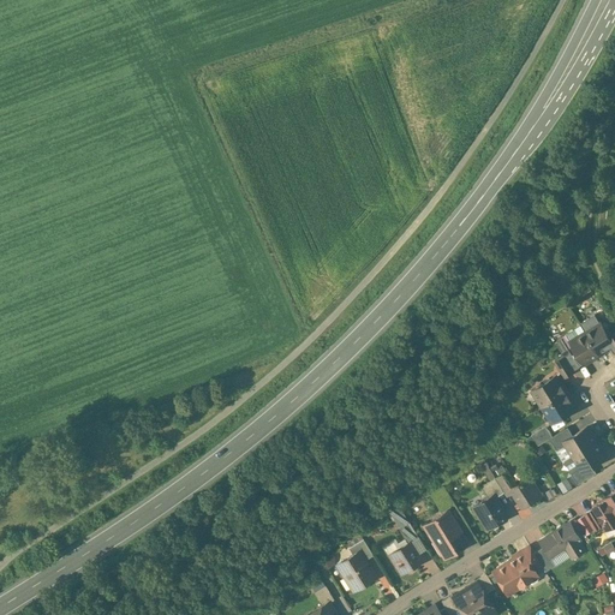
[(614,345),(601,323),(585,333),(598,353),(614,345)]
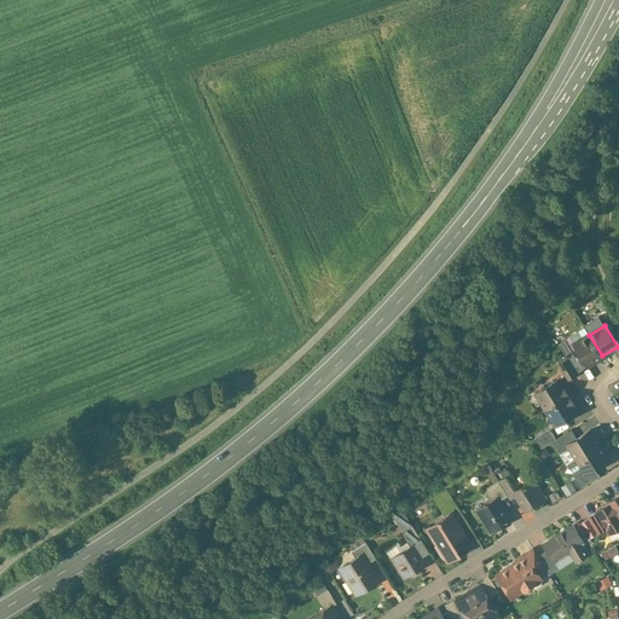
[(602,356),(589,335),(574,345),(588,365),(602,356)]
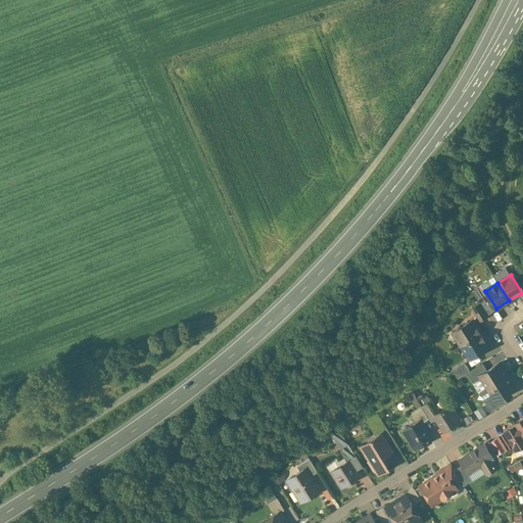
[(492,312),(483,296),(477,299),(480,303),(487,316),(492,312)]
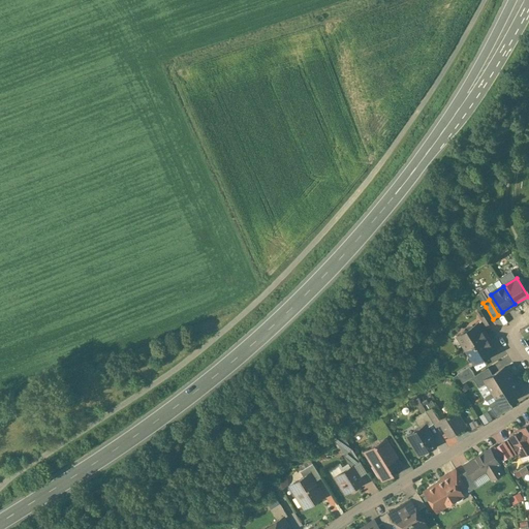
[(486,307),(477,312),(486,324),(493,319),(486,307)]
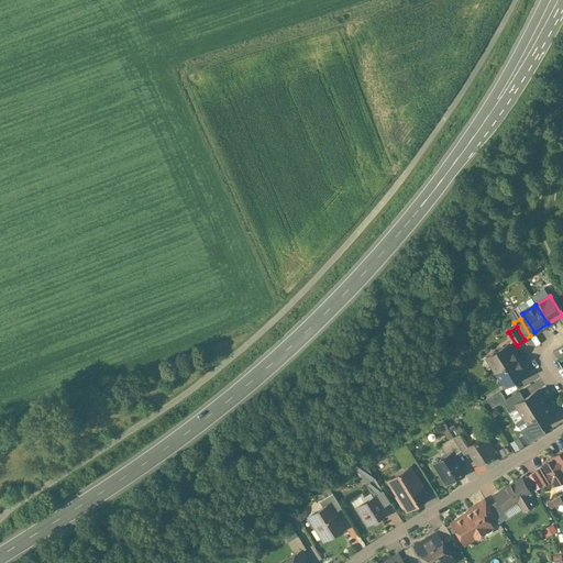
[(509,344),(497,351),(495,351),(492,352),(490,355),(489,356),(494,362),(493,365),(497,372),(520,357),(518,354),(515,353),(509,344)]
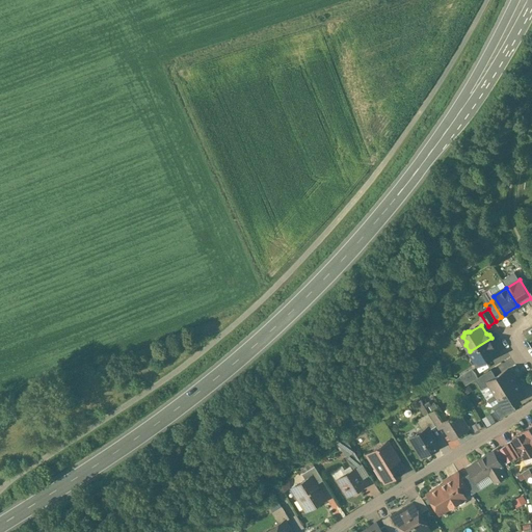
[(491,338),(470,351),(478,365),(499,352),(493,344),(494,341),(491,338)]
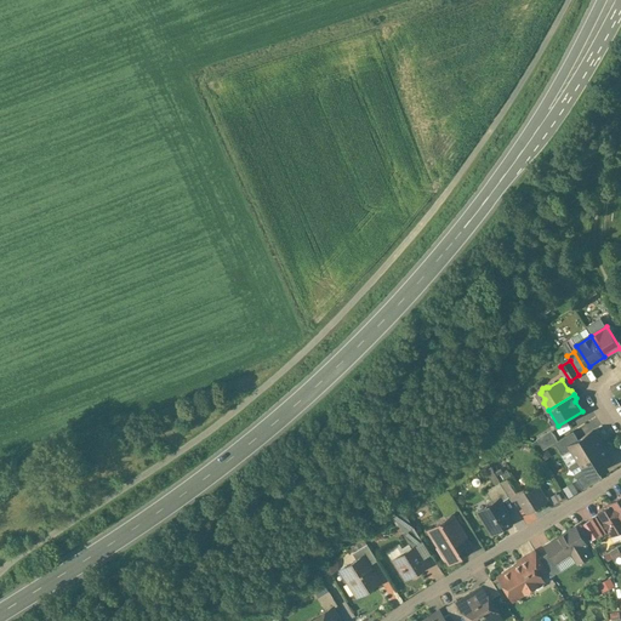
[(551,429),(537,438),(543,449),(554,443),(558,440),(551,429)]
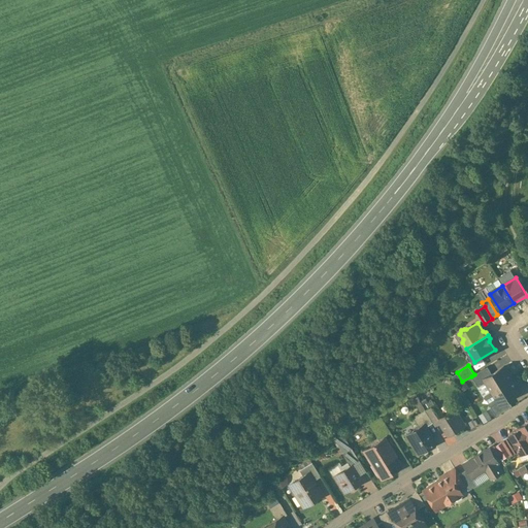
[(474,374),(471,376),(479,387),(486,382),(484,378),(492,373),(488,366),(474,374)]
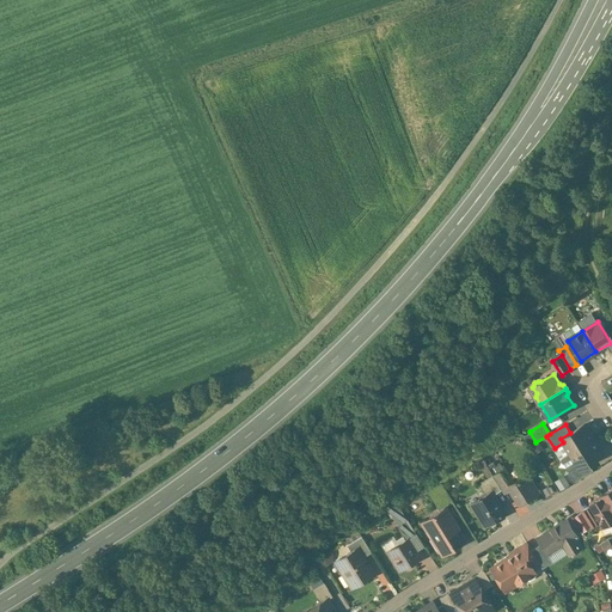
[(570,433),(561,439),(563,442),(570,454),(594,439),(585,424),(570,433)]
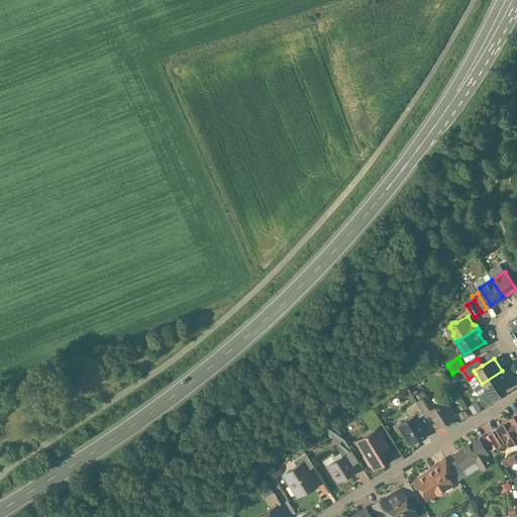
[(502,371),(482,384),(488,393),(490,396),(498,391),(510,384),(502,371)]
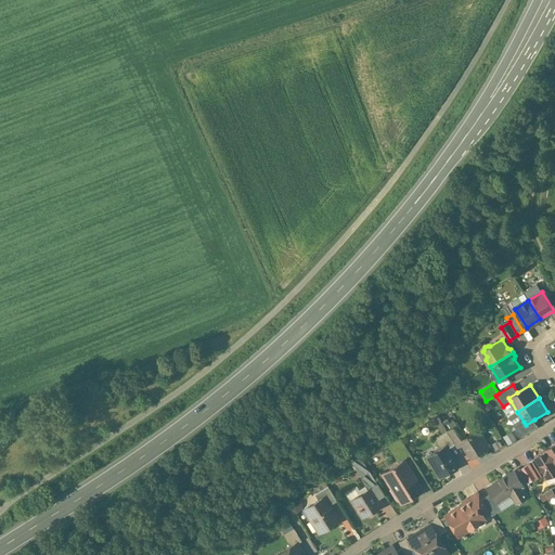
[(526,425),(524,422),(515,427),(521,437),(538,426),(534,420),(526,425)]
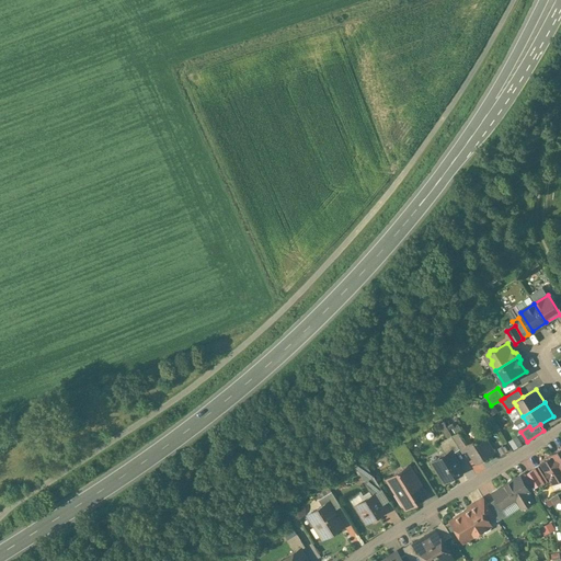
[(462,428),(451,435),(459,449),(461,453),(467,449),(465,445),(470,442),(462,428)]
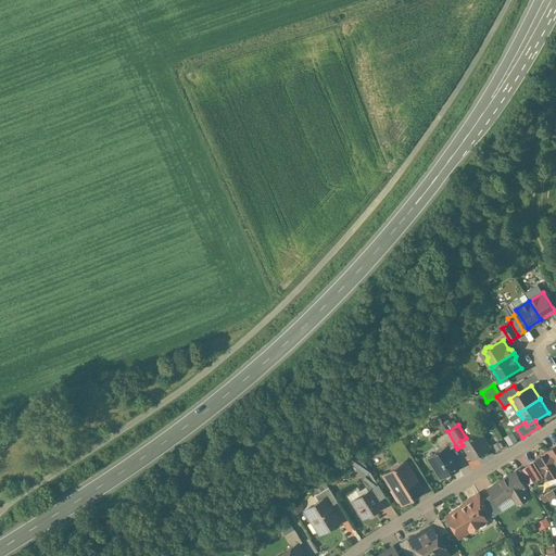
[(447,431),(434,439),(441,450),(445,446),(447,450),(455,445),(447,431)]
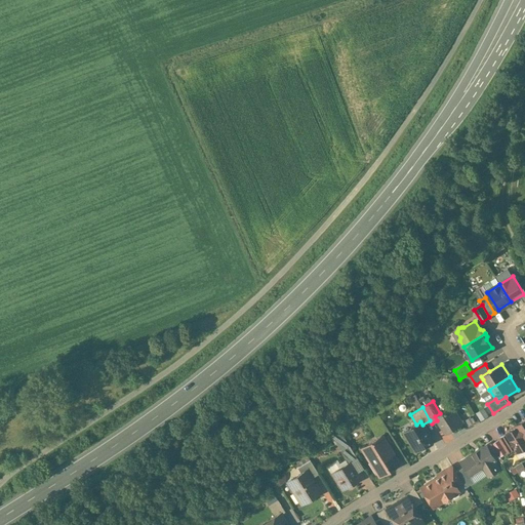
[(440,413),(435,416),(437,420),(445,433),(460,422),(451,407),(440,413)]
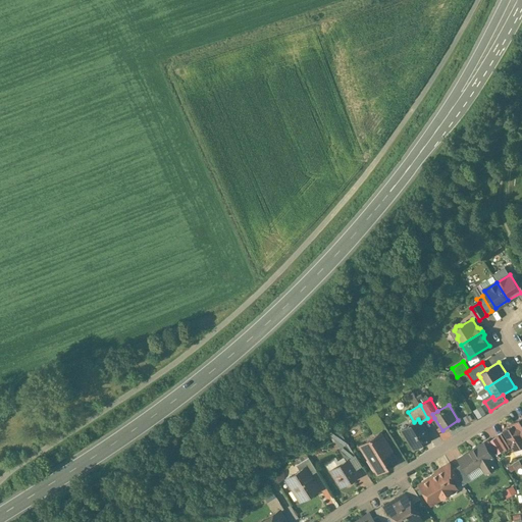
[(385,427),(375,411),(366,417),(376,432),(385,427)]
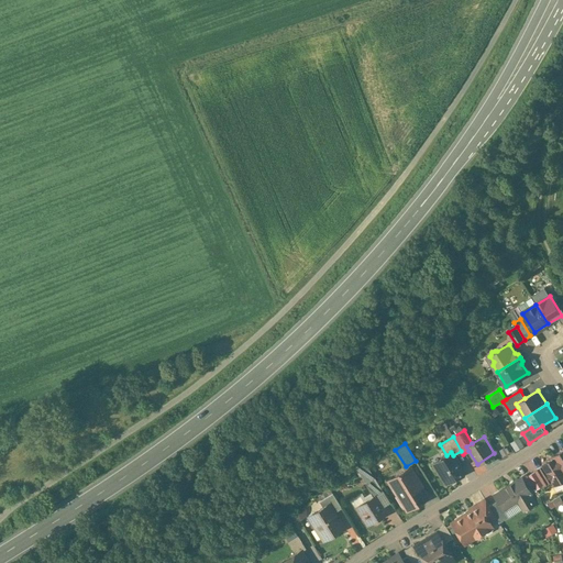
[(562,449),(551,456),(552,459),(542,464),(543,465),(552,481),(555,485),(559,482),(562,483),(562,449)]
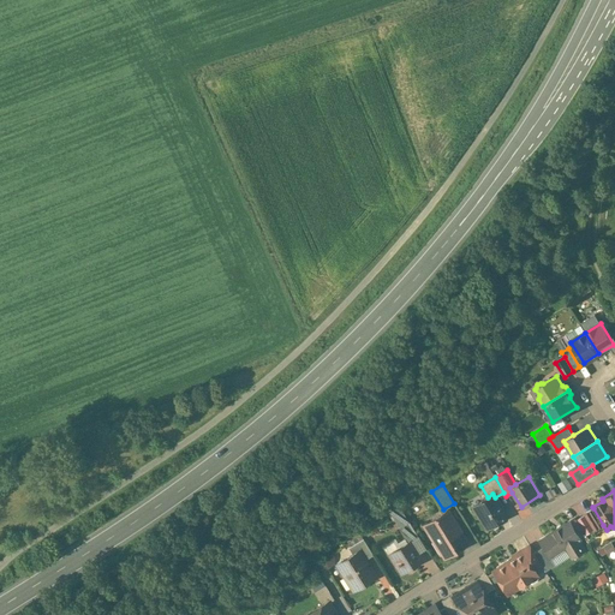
[(488,497),(481,502),(483,505),(482,507),(476,511),(481,518),(482,519),(488,527),(507,515),(495,497),(493,494),(488,497)]
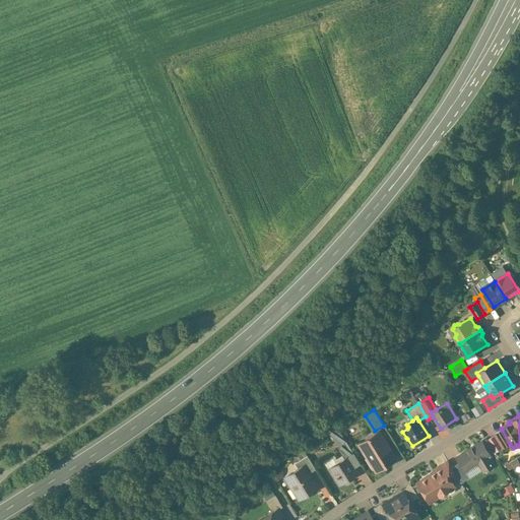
[(510,444),(502,430),(495,435),(503,448),(510,444)]
